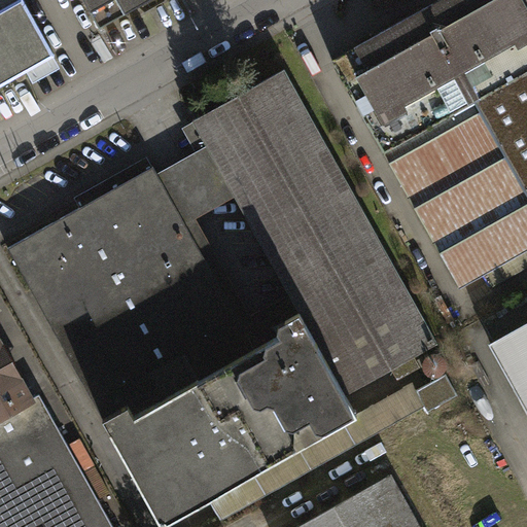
[(0,0),(0,86),(56,55),(24,0),(0,0)]
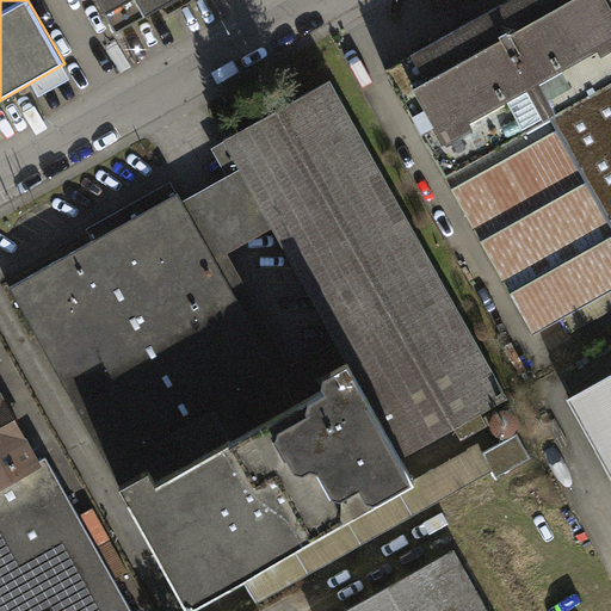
[(98,0),(117,34),(176,0),(98,0)]
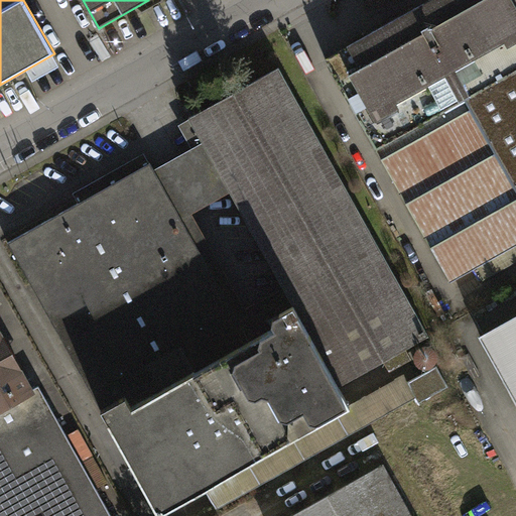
[(515,0),(433,0),(415,10),(515,190),(515,0)]
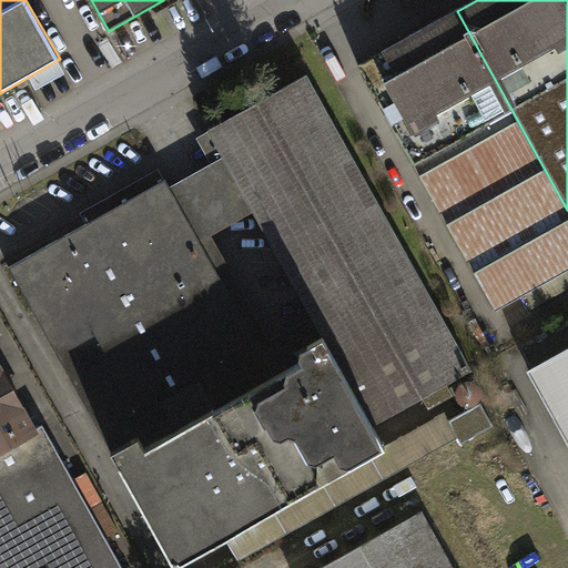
[(567,210),(457,11),(358,67),(496,312),(567,271),(567,210)]
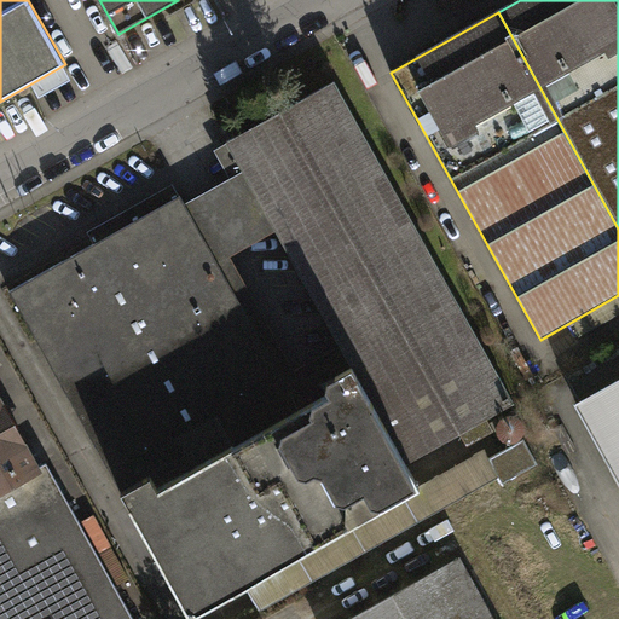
[(9,290),(190,613),(420,485),(408,463),(515,403),(335,81),(227,142),(353,365),(323,382),(329,394),(301,410),(180,195),(9,290)]
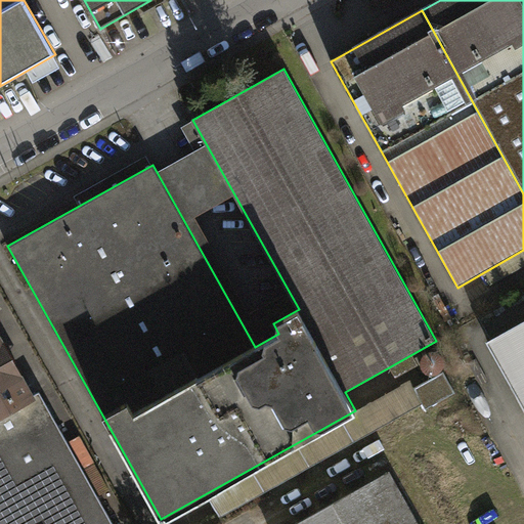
[(523,322),(488,342),(523,405),(523,322)]
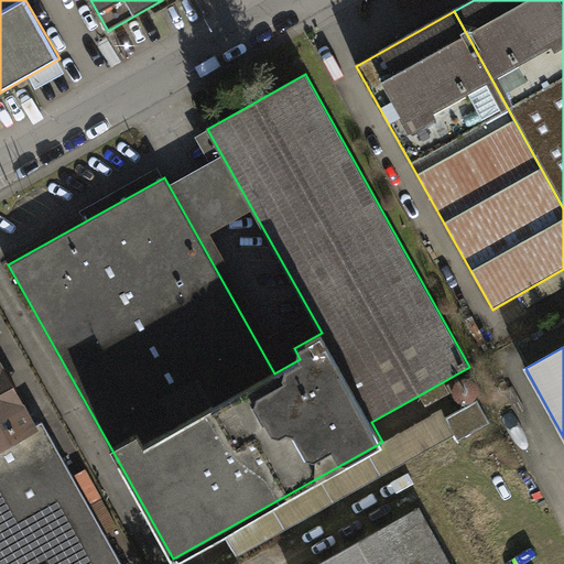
[(0,563),(122,563),(42,421),(33,425),(0,367),(0,563)]
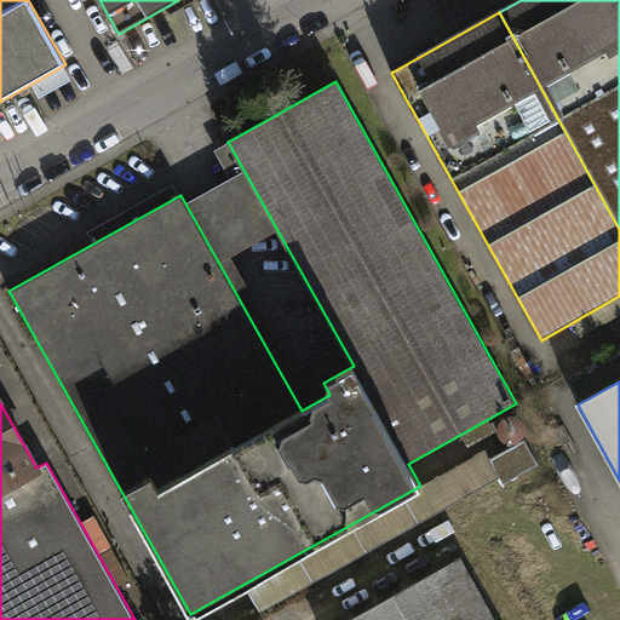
[(497,619),(461,557),(349,619),(497,619)]
